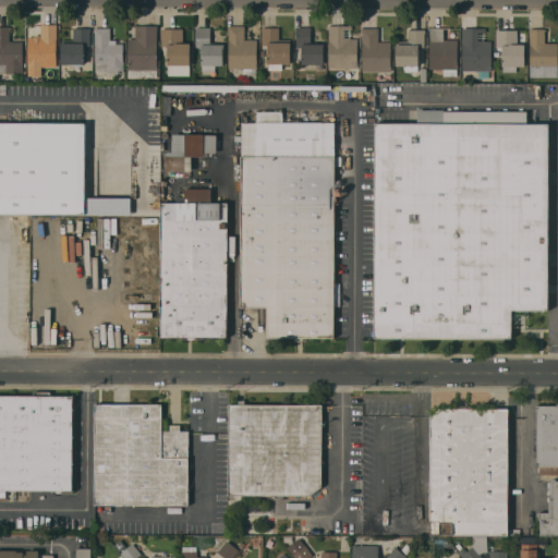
[(56,24),(56,36),(57,36),(57,67),(27,65),(27,36),(35,36),(35,35),(40,35),(40,36),(41,36),(41,24),(56,24)]
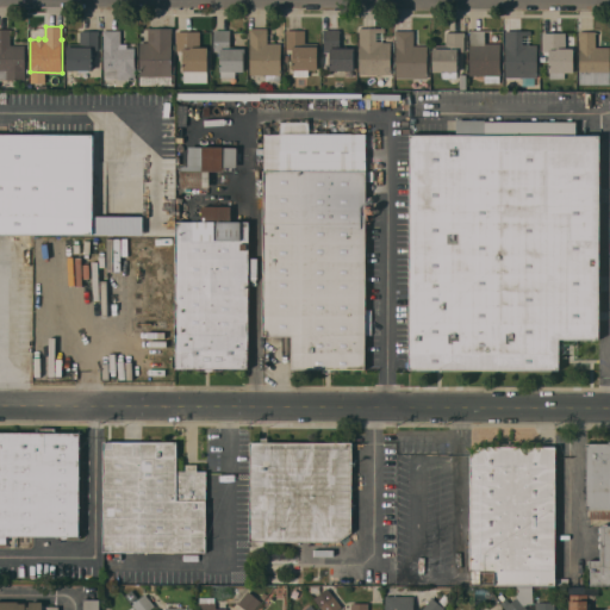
[(139,85),(139,42),(148,42),(148,27),(172,27),(172,85),(139,85)]
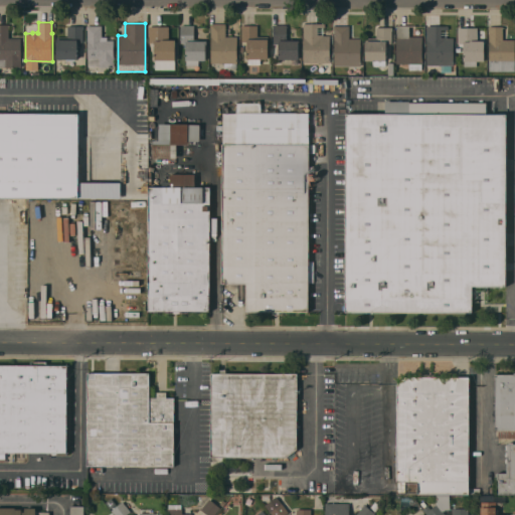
[(211,62),(211,27),(210,27),(210,23),(225,23),(225,28),(231,28),(231,35),(237,35),(237,62),(236,62),(236,67),(224,67),(224,62),(211,62)]
